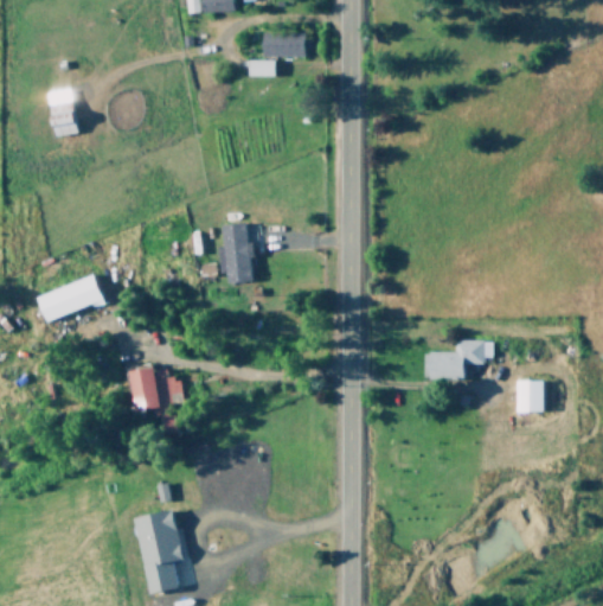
[(186,0),(187,12),(235,11),(233,0),(186,0)]
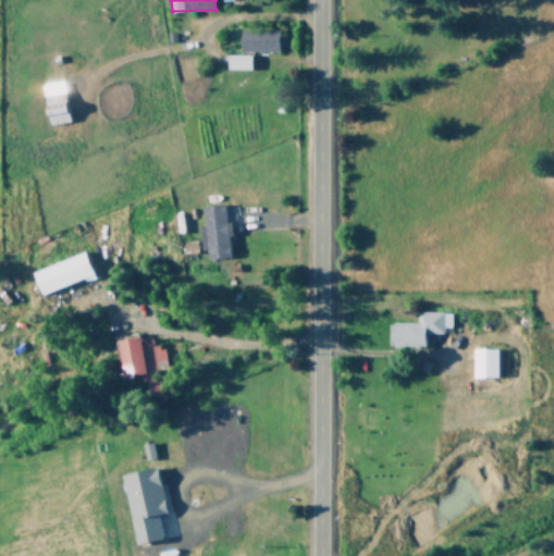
[(280,52),(281,29),(242,28),(241,51),(280,52)]
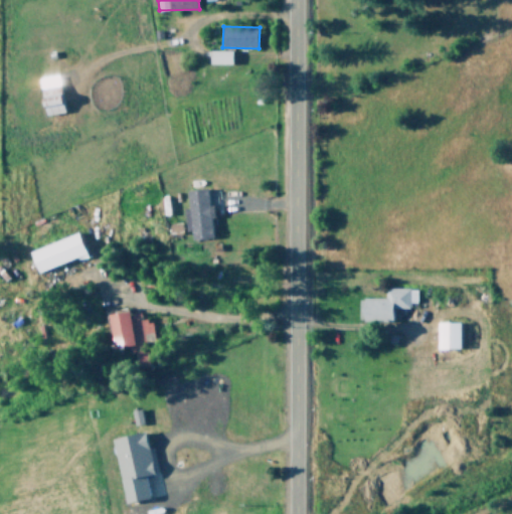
[(210,63),(233,64),(233,50),(211,50),(210,63)]
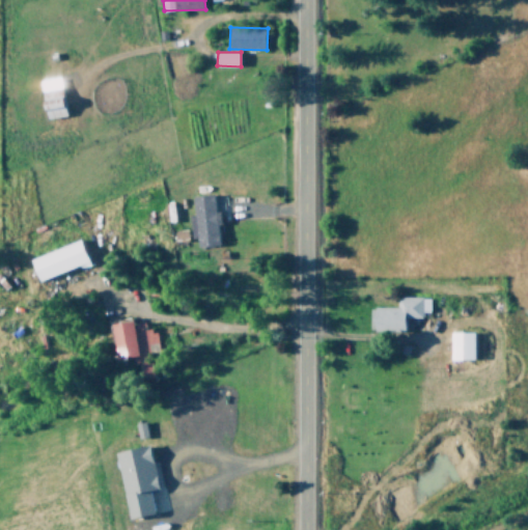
[(42,81),(47,119),(67,116),(61,78),(42,81)]
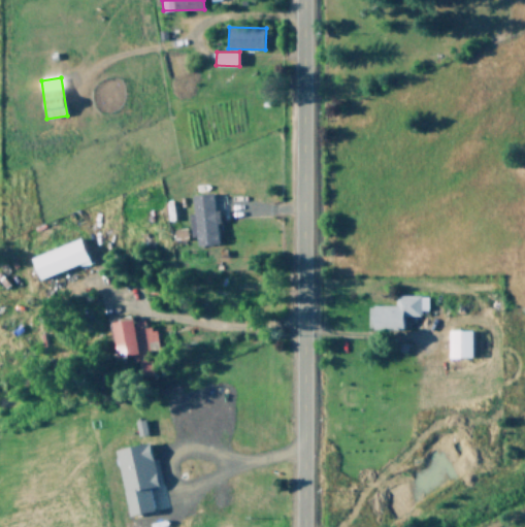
[(219,244),(218,223),(221,223),(220,211),(225,210),(224,194),(194,195),(197,245),(219,244)]
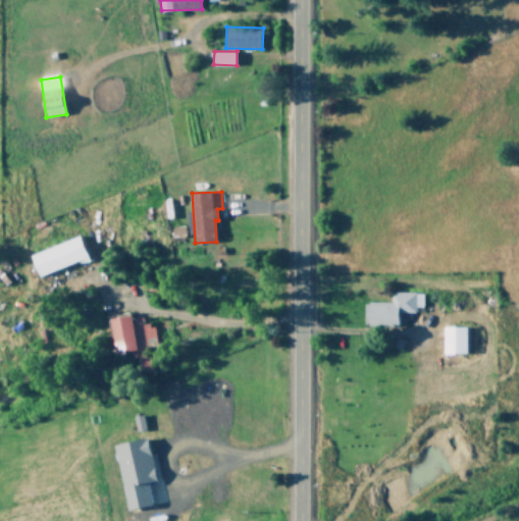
[(31,256),(40,277),(89,258),(81,236),(31,256)]
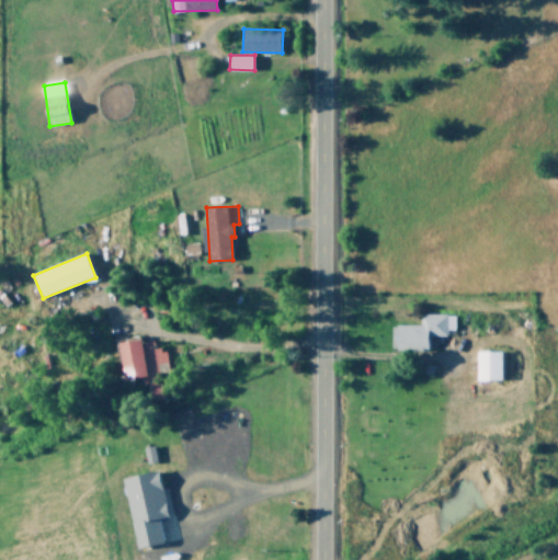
[(430,351),(430,334),(456,334),(456,315),(422,315),(422,324),(395,324),(395,350),(430,351)]
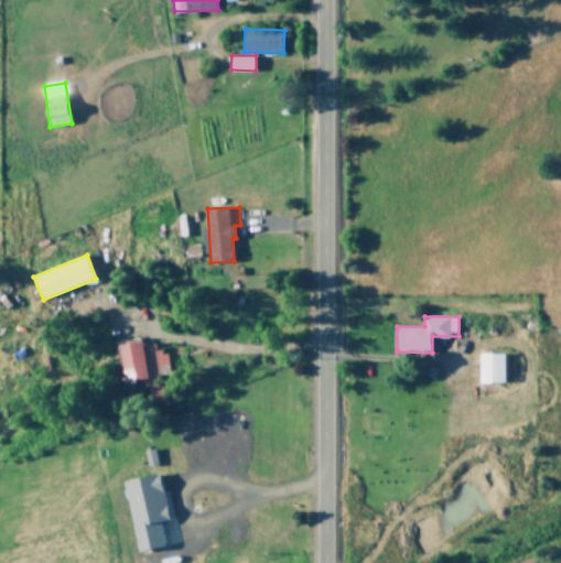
[(171,374),(169,350),(155,352),(154,340),(121,344),(125,382),(138,381),(139,388),(150,387),(151,398),(164,396),(161,375),(171,374)]
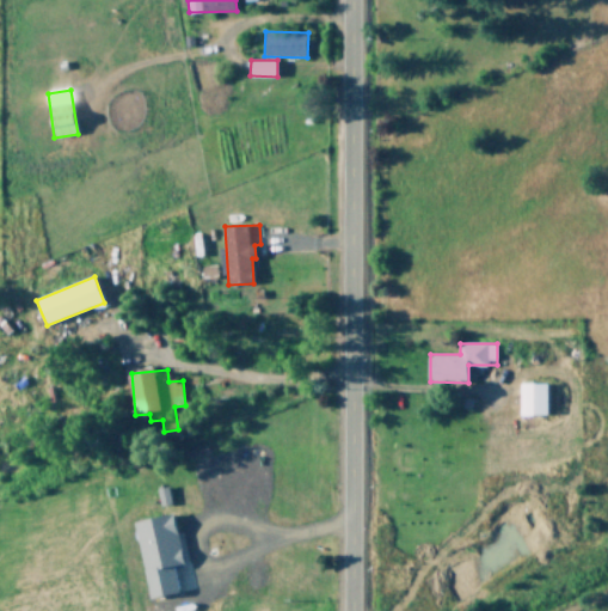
[(522,415),(548,415),(547,383),(521,384),(522,415)]
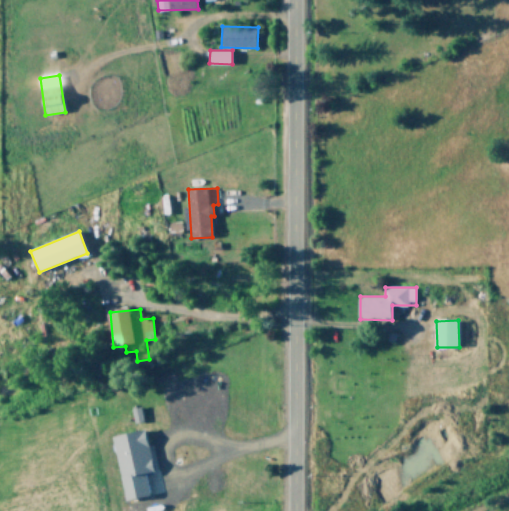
[(115,435),(124,500),(150,497),(147,473),(153,472),(147,430),(115,435)]
